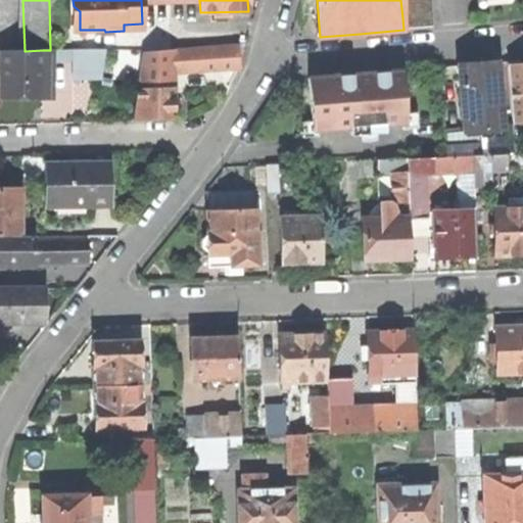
[(428,0),(405,0),(400,0),(402,17),(429,14),(428,0)]
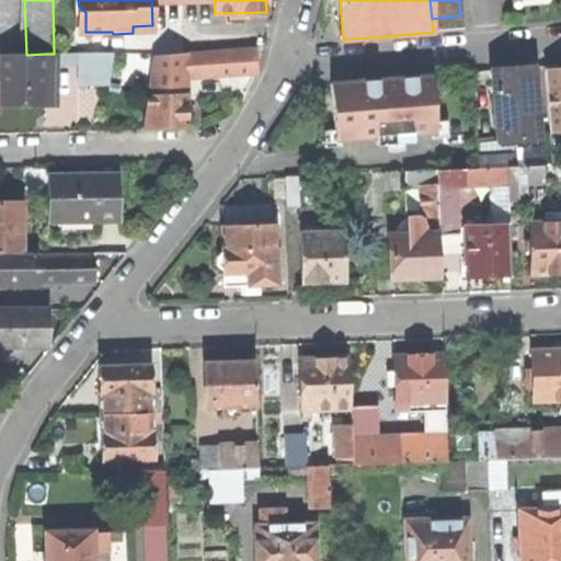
[(460,15),(432,19),(433,32),(461,30),(460,15)]
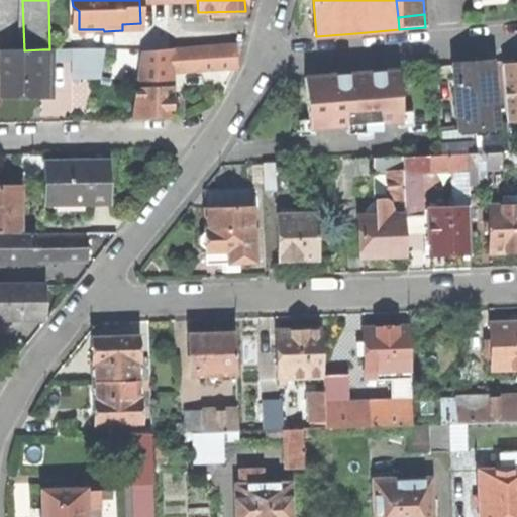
[(172,49),(173,72),(237,68),(236,56),(236,45),(172,49)]
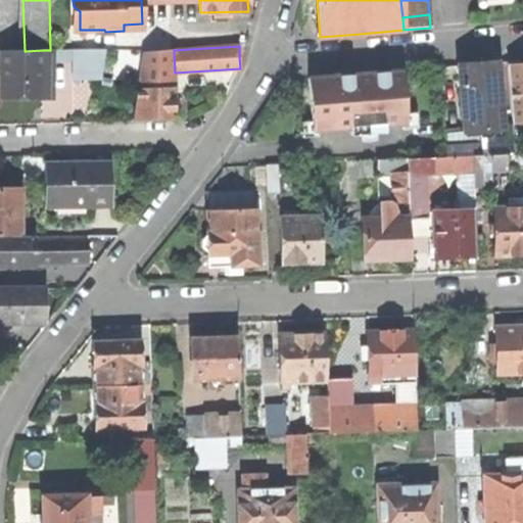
[(105,49),(50,50),(48,50),(48,62),(73,61),(73,78),(102,77),(105,49)]
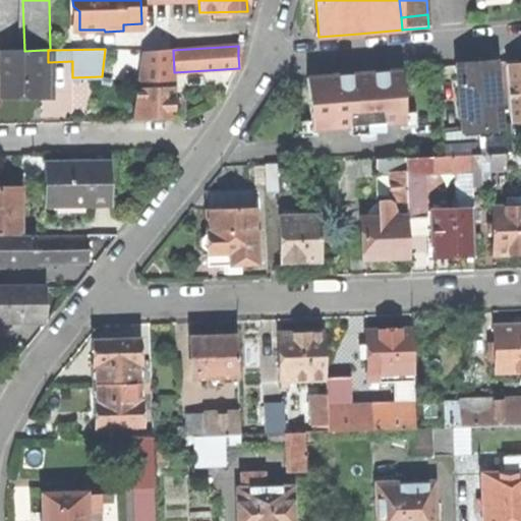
[(24,51),(3,51),(2,97),(42,97),(43,50),(24,51)]
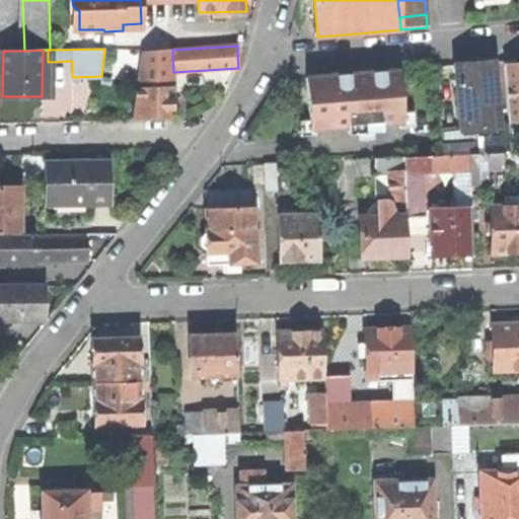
[(173,87),(173,72),(172,50),(145,52),(140,88),(173,87)]
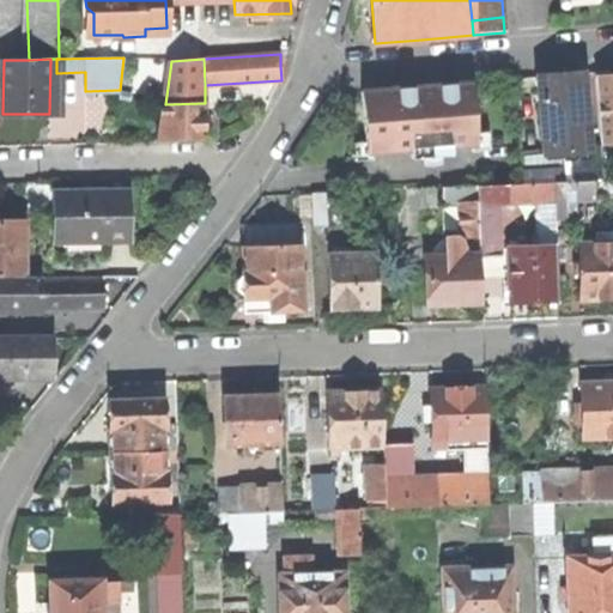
[(557,77),(539,78),(546,155),(589,151),(582,74),(557,77)]
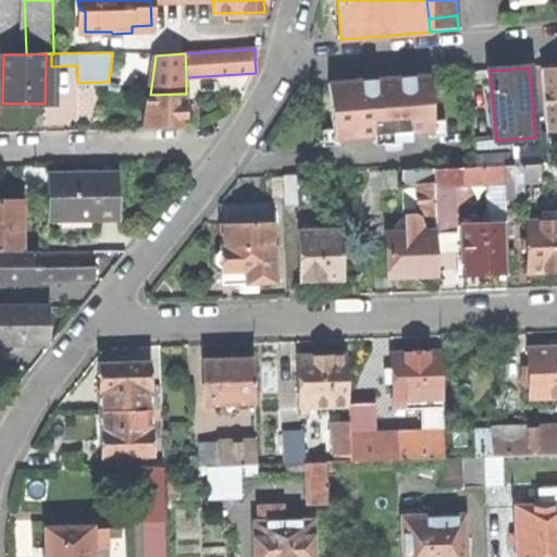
[(556,70),(541,72),(544,132),(556,131),(556,70)]
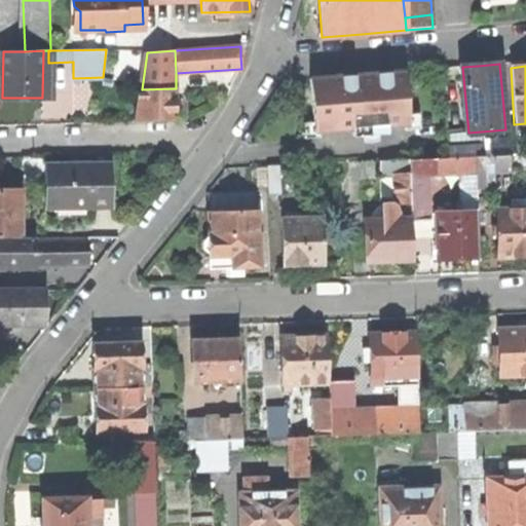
[(342,77),(309,79),(313,134),(409,125),(405,71),(371,74),(371,80),(359,81),(358,75),(342,77)]
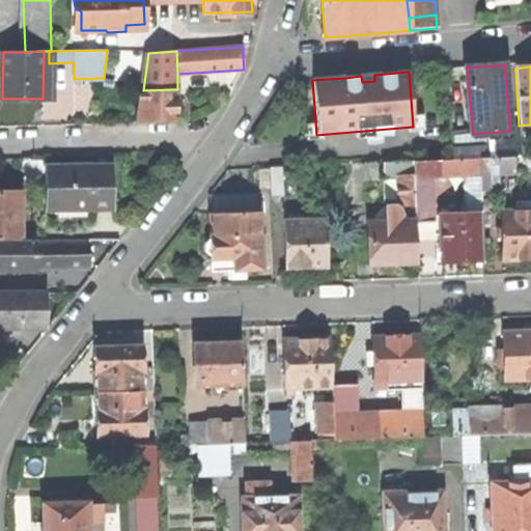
[(177,121),(177,89),(143,90),(138,123),(177,121)]
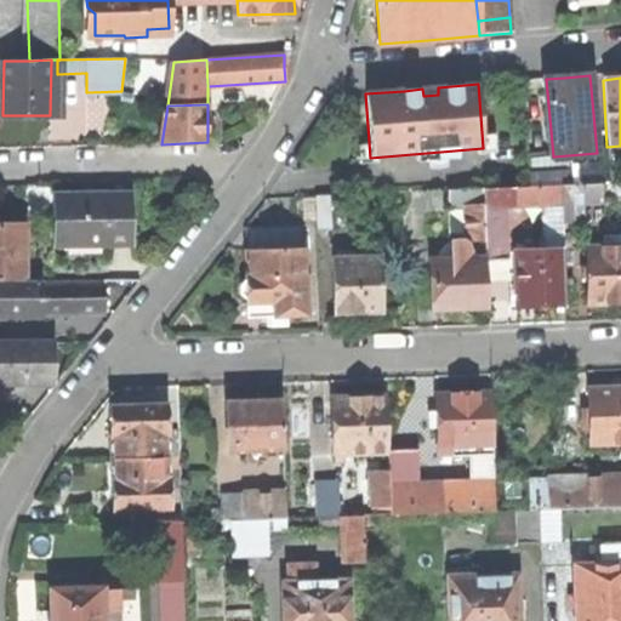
[(527,153),(528,187),(547,186),(547,169),(546,152),(527,153)]
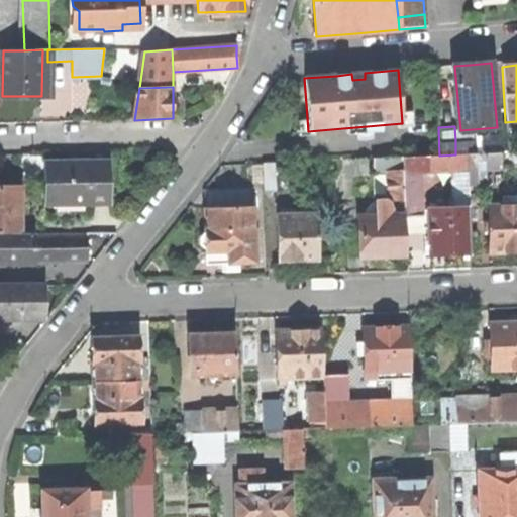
[(507,138),(480,139),(481,154),(500,153),(508,153),(507,138)]
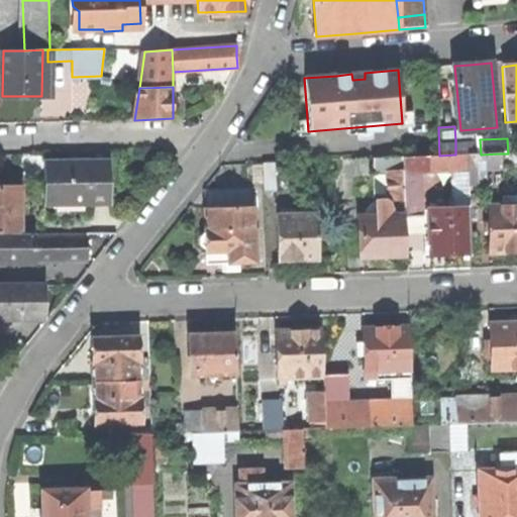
[(480,139),(455,140),(455,154),(468,154),(481,154),(480,139)]
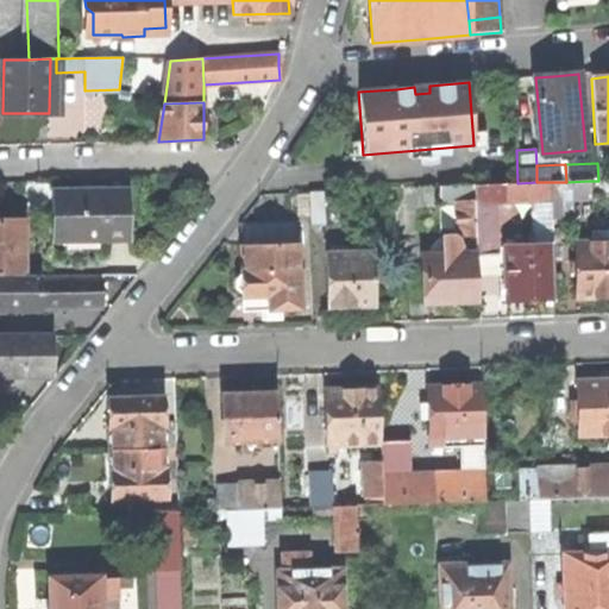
[(589,181),(566,182),(551,182),(551,200),(571,199),(589,199),(589,181)]
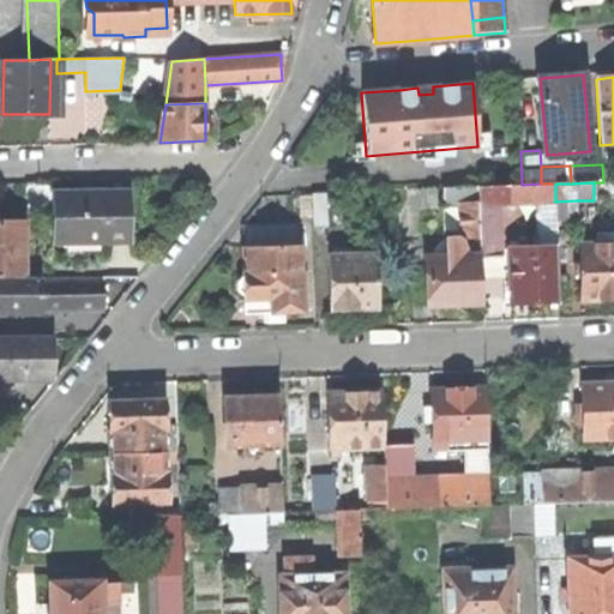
[(522,185),(507,185),(507,203),(555,202),(555,184),(541,184),(522,185)]
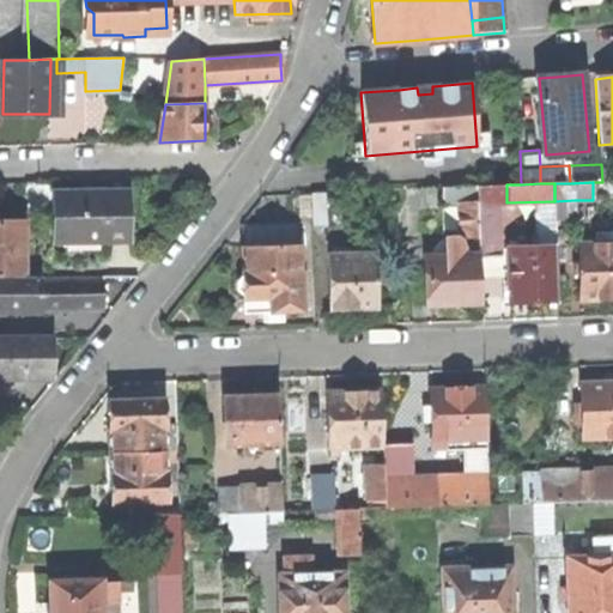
[(507,184),(477,186),(477,201),(477,204),(507,202),(507,184)]
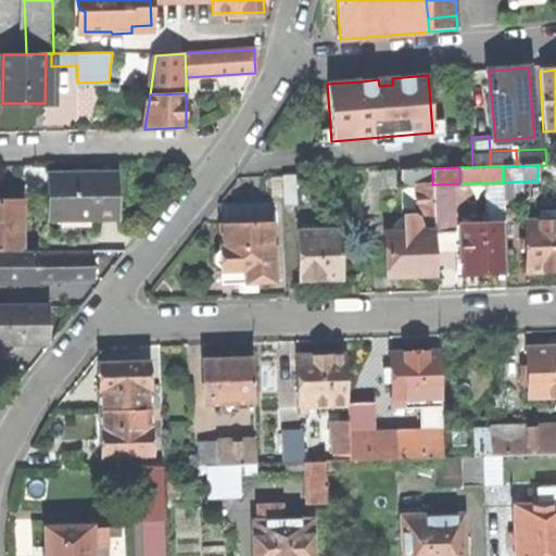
[(400,186),(416,186),(416,182),(432,182),(432,168),(400,169),(400,186)]
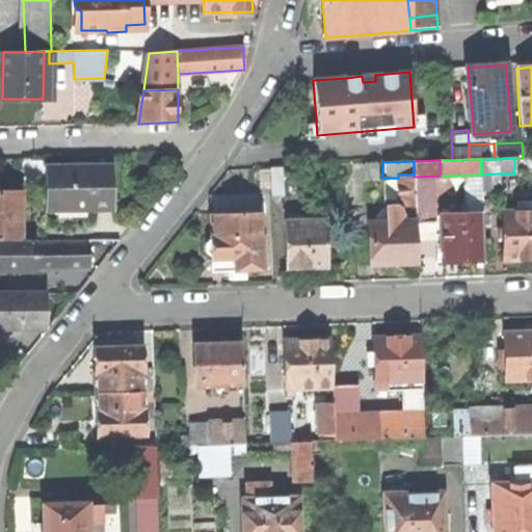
[(74,167),(47,167),(47,186),(54,185),(54,210),(113,210),(112,169),(88,169),(74,169),(74,167)]
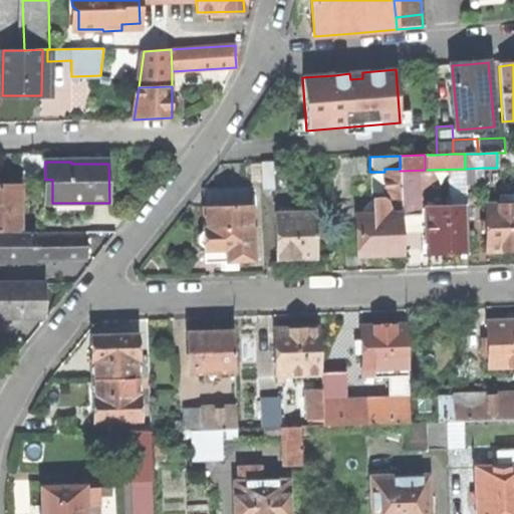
[(260,190),(273,190),(273,163),(259,163),(260,190)]
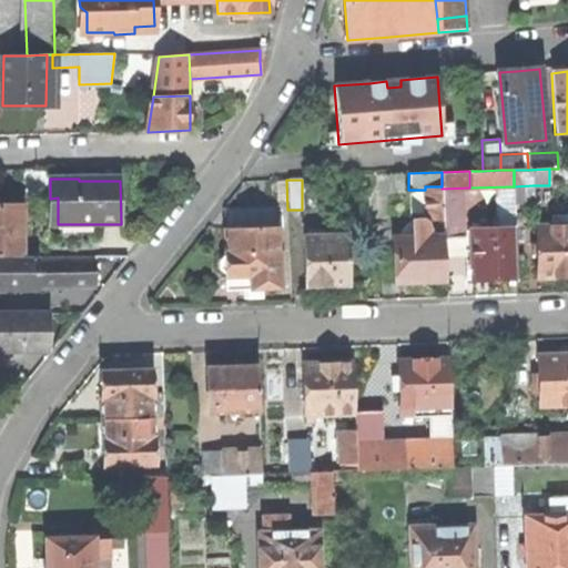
[(534,202),(533,185),(514,186),(515,195),(515,203),(534,202)]
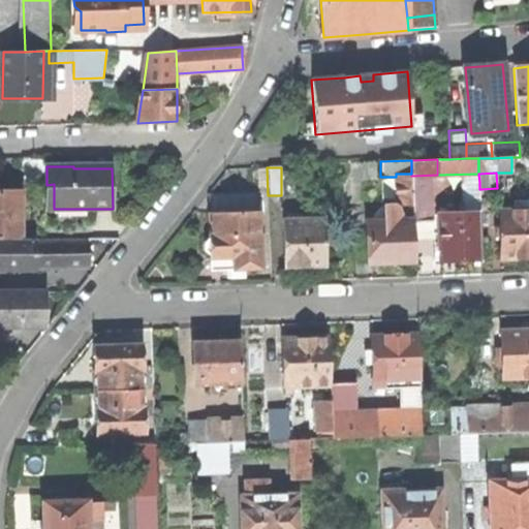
[(397,205),(412,205),(412,190),(411,176),(411,174),(396,174),(396,177),(397,205)]
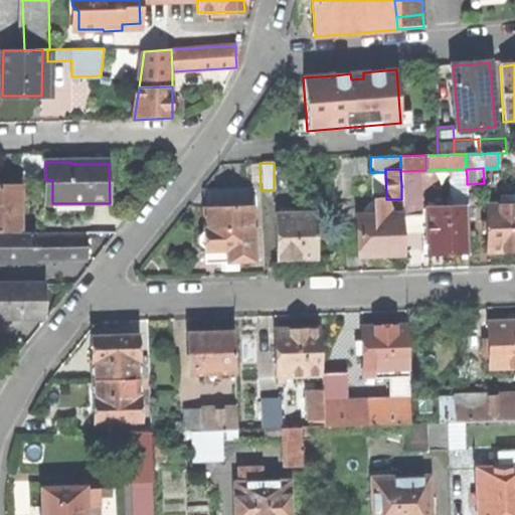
[(467,199),(467,184),(467,177),(452,177),(453,194),(459,200),(467,199)]
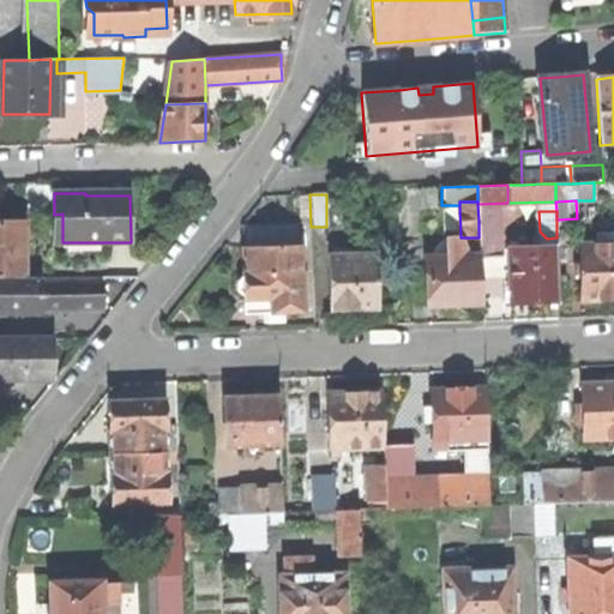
[(479,238),(480,256),(480,258),(500,258),(499,221),(479,221),(479,238)]
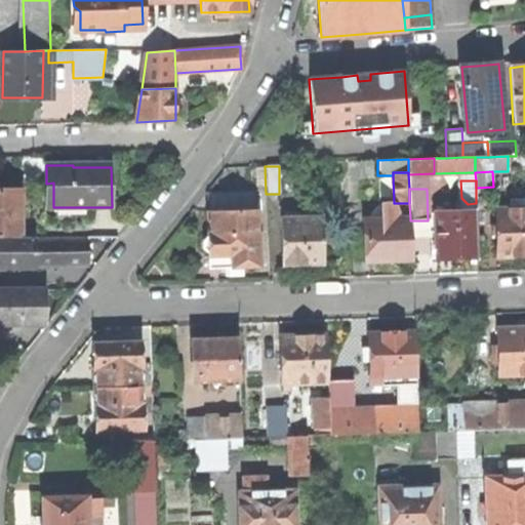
[(0,190),(0,236),(22,237),(22,228),(22,190),(0,190)]
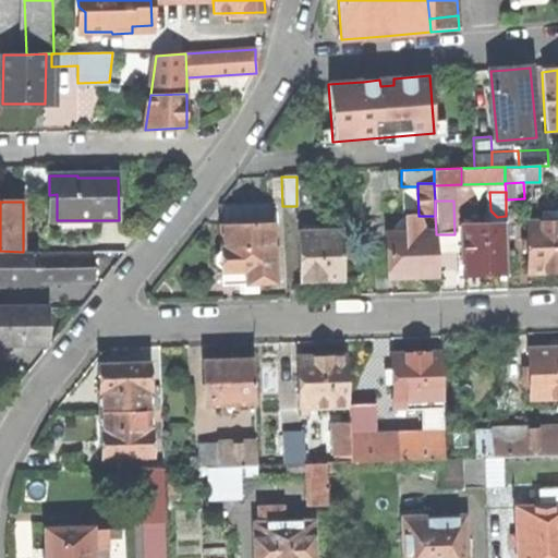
[(240,205),(241,225),(273,223),(273,204),(240,205)]
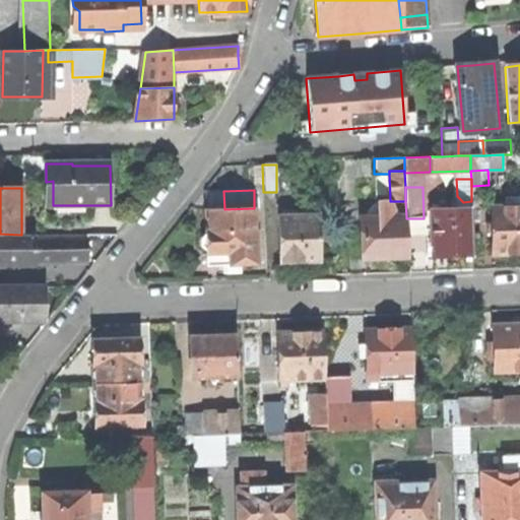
[(519,207),(492,208),(493,255),(513,254),(519,253),(519,207)]
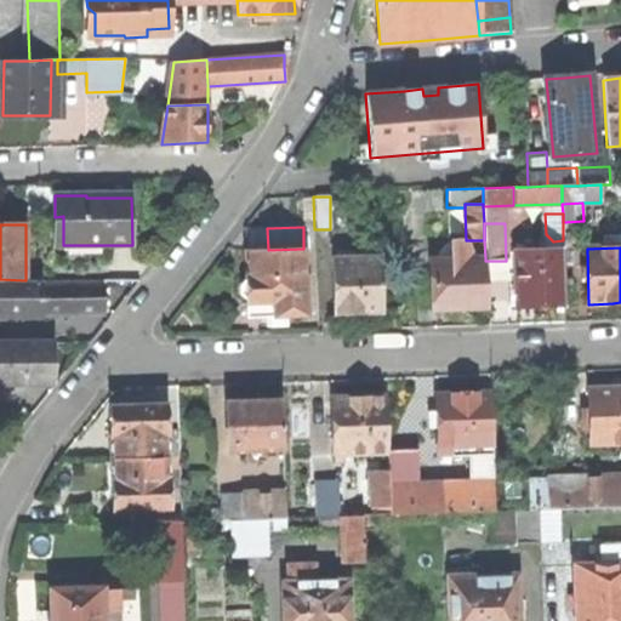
[(268,250),(246,251),(246,278),(239,286),(239,295),(246,300),(246,317),(262,317),(272,317),(286,315),(306,315),(303,249),(268,250)]
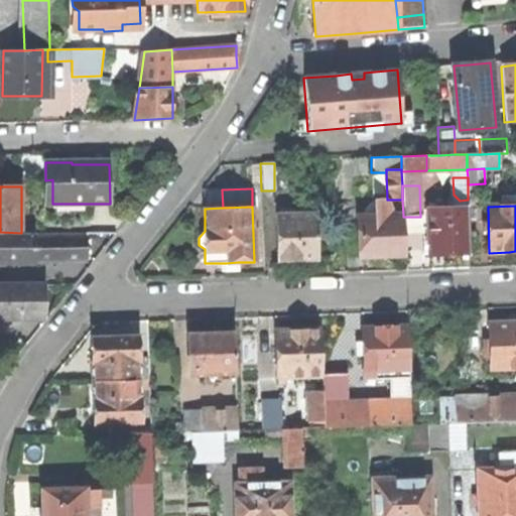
[(469,208),(427,210),(429,255),(447,254),(471,253),(469,208)]
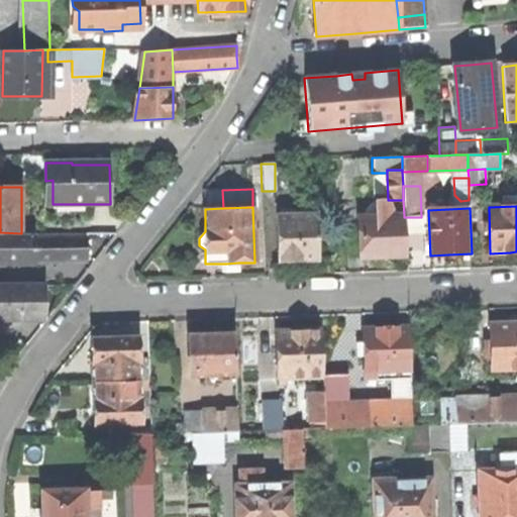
[(316,214),(276,216),(277,232),(277,246),(278,261),(296,261),(318,260),(316,214)]
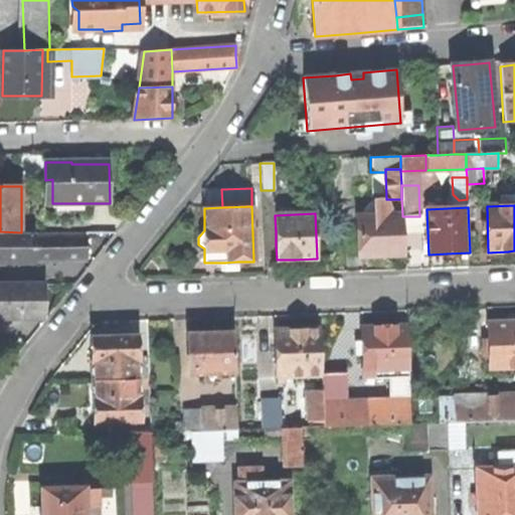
[(378,256),(403,255),(402,216),(402,214),(358,216),(359,256),(378,256)]
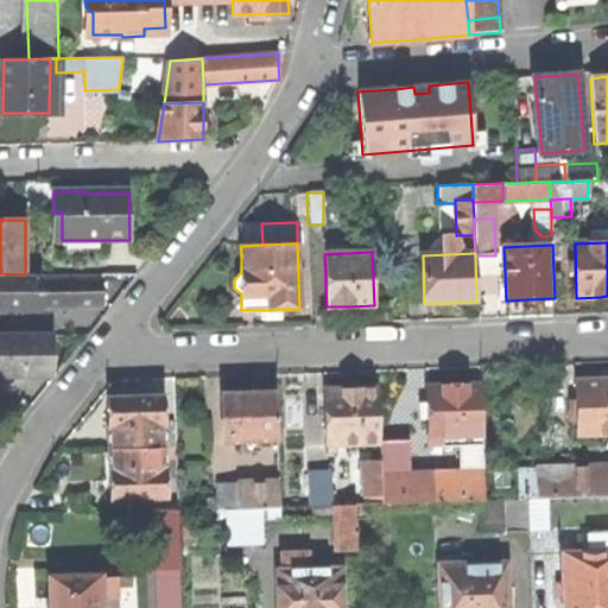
[(40,264),(25,264),(25,274),(40,274),(40,264)]
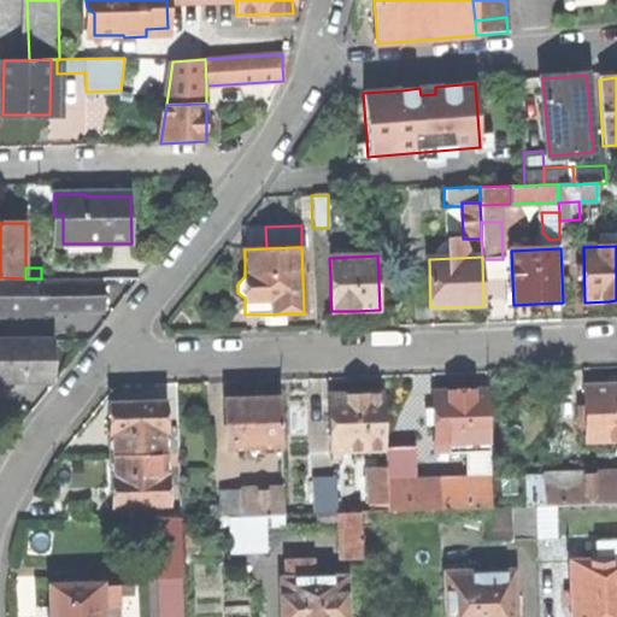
[(41,282),(41,278),(25,278),(0,277),(0,313),(42,313),(41,282)]
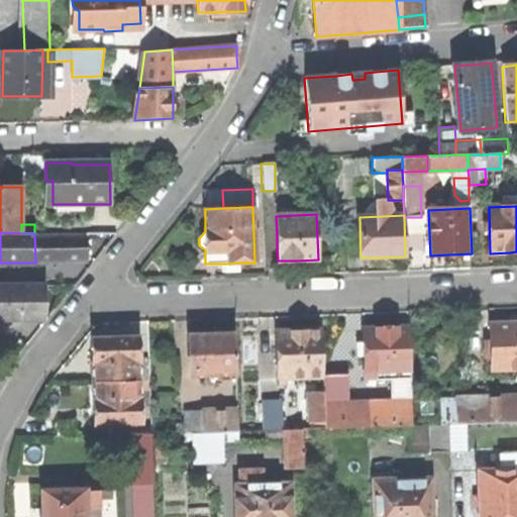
[(88,232),(88,235),(88,246),(106,246),(117,232),(88,232)]
